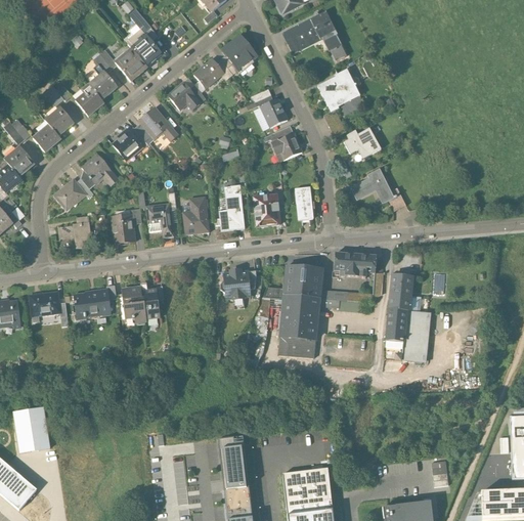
[(125,0),(121,3),(126,9),(132,5),(128,0),(125,0)]
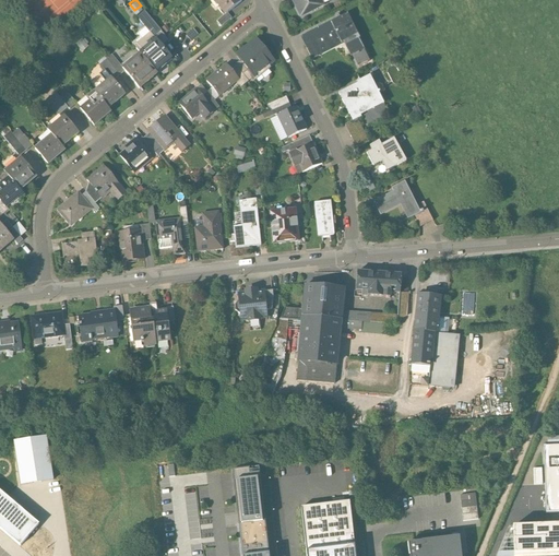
[(216,0),(225,11),(226,11),(227,10),(239,0),(216,0)]
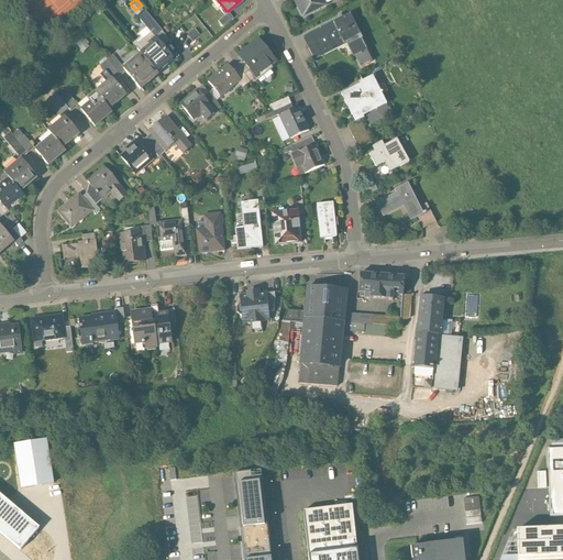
[(295,0),(302,14),(324,3),(323,0),(295,0)]
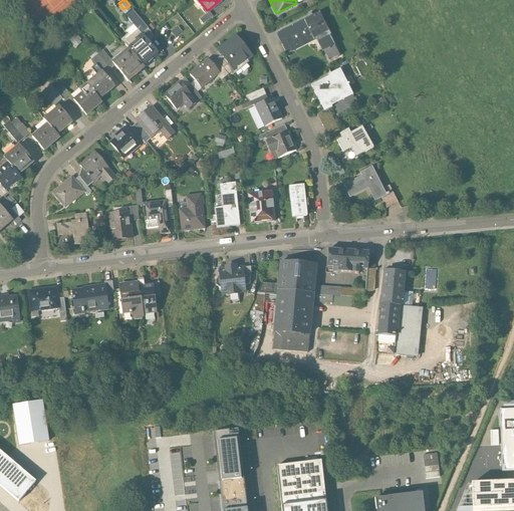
[(155,35),(133,8),(126,14),(144,35),(144,34),(149,40),(155,35)]
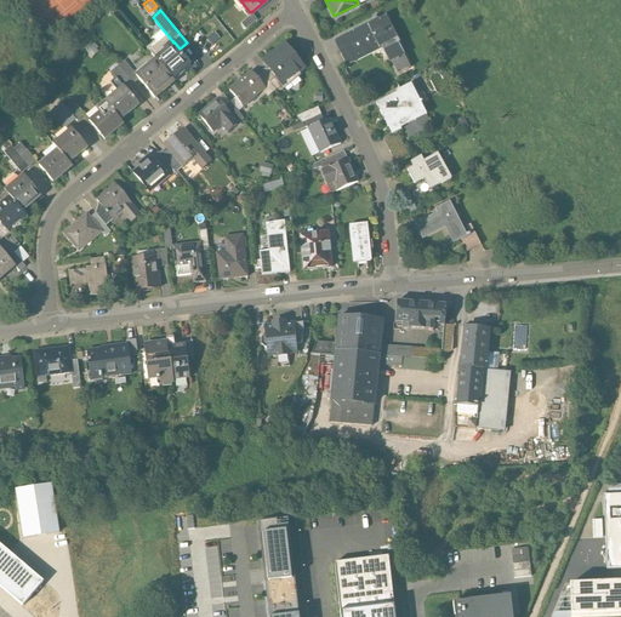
[(250,12),(240,20),(245,27),(257,17),(252,11),(251,12),(250,12)]
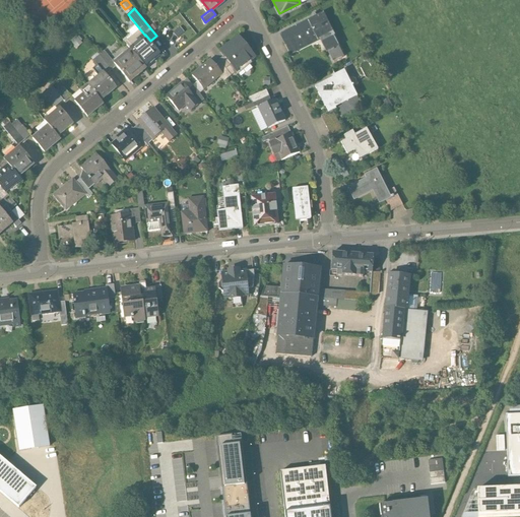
[(323,11),(279,33),(289,54),(298,50),(296,48),(321,35),(328,51),(338,46),(331,30),(332,29),(323,11)]
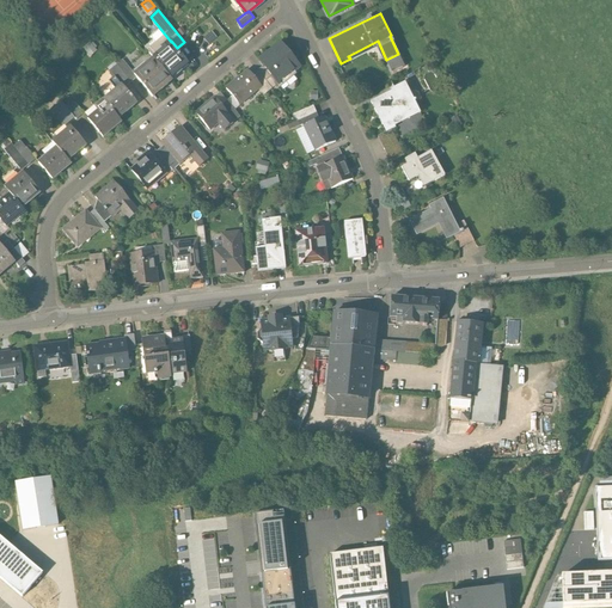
[(171,42),(164,48),(165,49),(155,57),(170,75),(188,61),(177,48),(171,41),(171,42)]
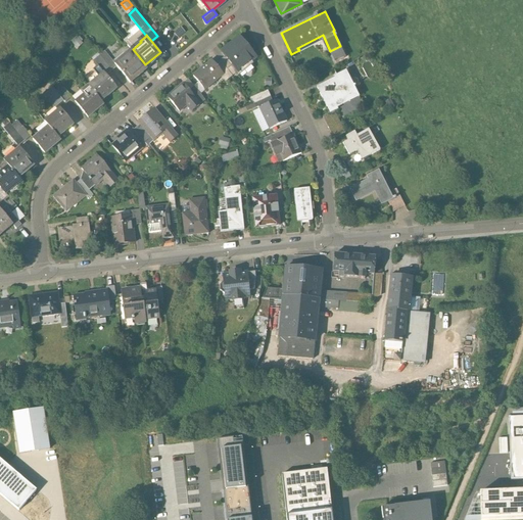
[(251,48),(240,35),(221,50),(225,54),(232,63),(236,60),(238,62),(244,57),(248,62),(254,56),(249,49),(251,48)]
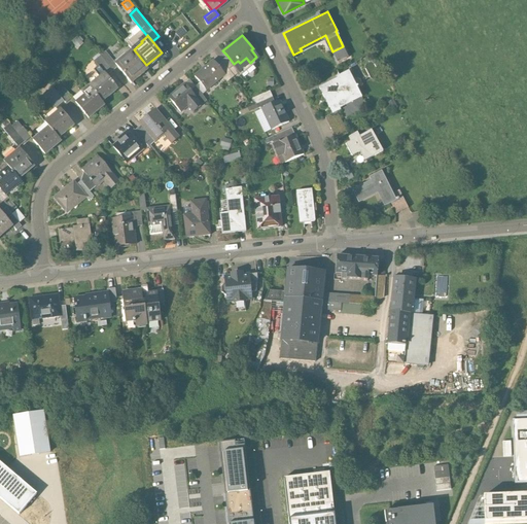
[(115,62),(116,64),(131,81),(148,67),(146,65),(134,49),(132,47),(115,62)]
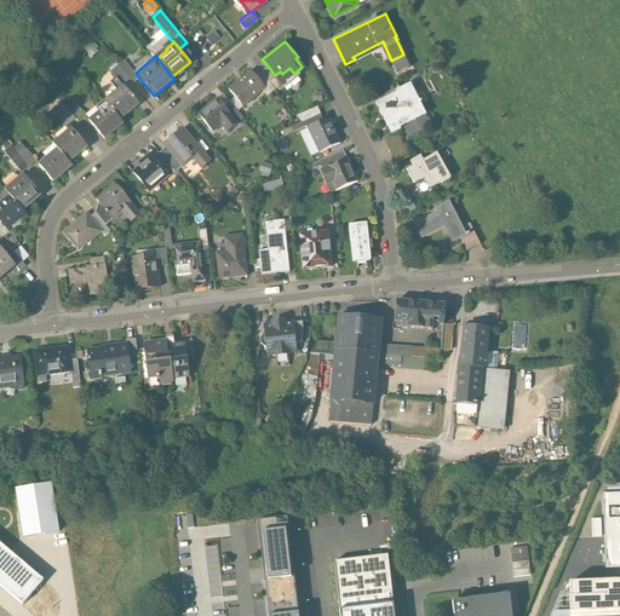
[(136,73),(126,59),(120,64),(132,80),(137,75),(136,73)]
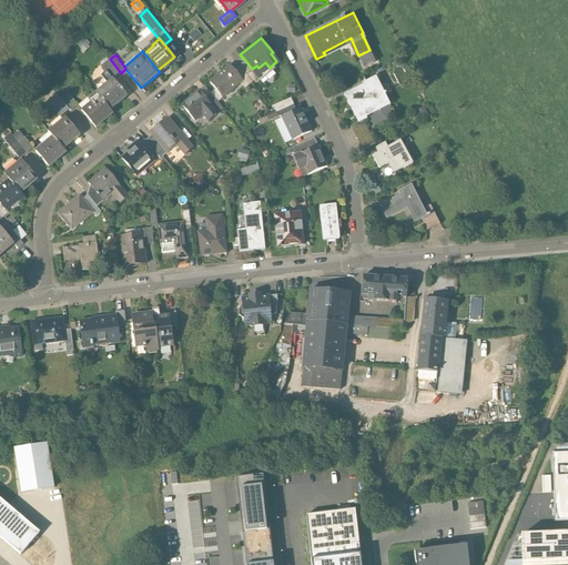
[(121,73),(110,59),(102,64),(107,70),(112,77),(113,77),(114,78),(121,73)]
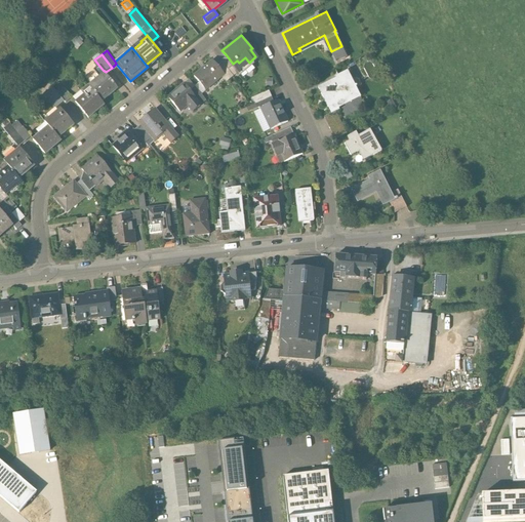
[(233,64),(226,54),(220,58),(228,68),(233,64)]
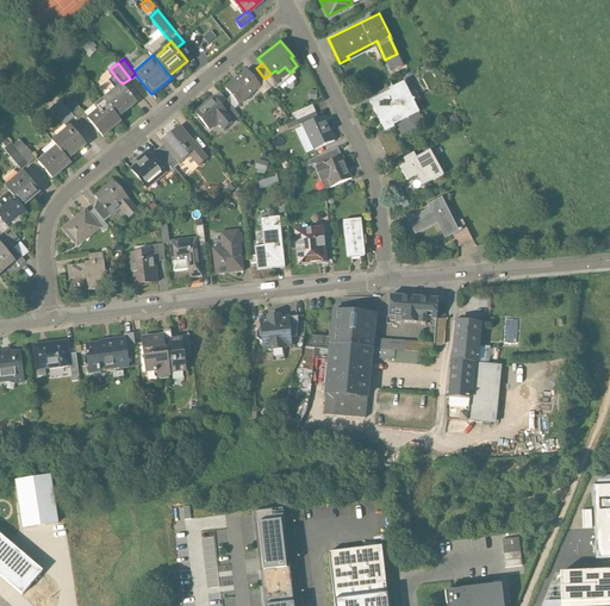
[(251,73),(248,68),(226,85),(238,101),(260,83),(251,73)]
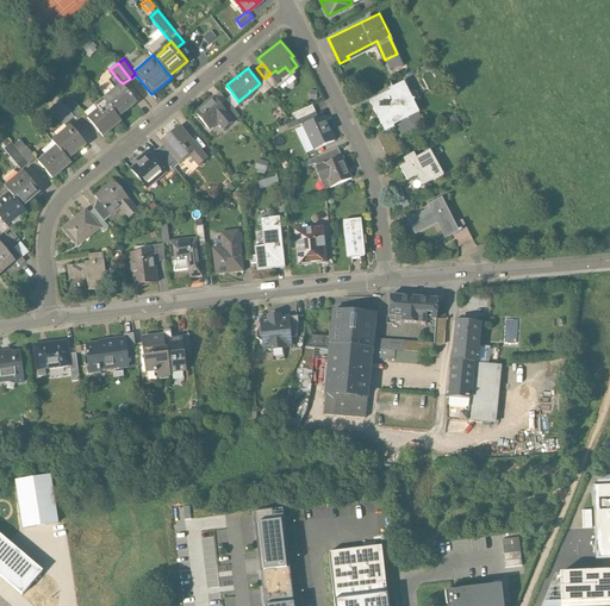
[(265,79),(256,68),(251,73),(260,83),(266,91),(272,87),(265,79)]
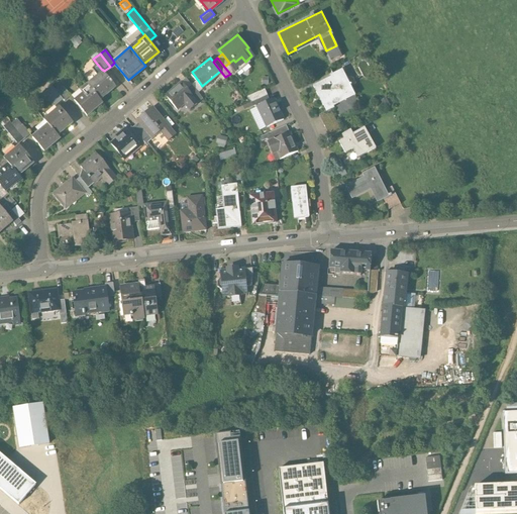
[(104,71),(103,70),(102,70),(97,64),(92,67),(98,74),(87,83),(100,98),(115,85),(104,71)]
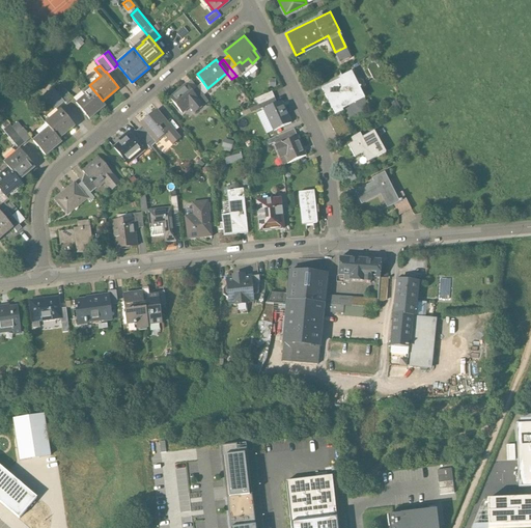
[(351,71),(341,76),(342,77),(322,87),(331,108),(352,98),(354,103),(364,98),(360,88),(356,80),(351,71)]
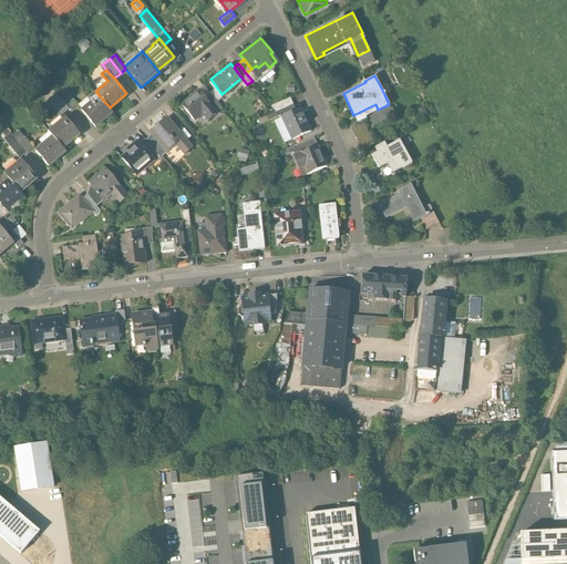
[(387,85),(385,85),(384,83),(380,85),(384,94),(390,91),(387,85)]
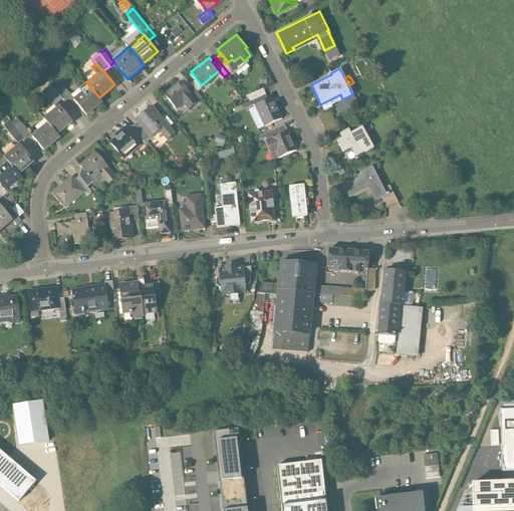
[(180,80),(165,92),(176,105),(181,100),(184,100),(189,106),(197,100),(185,86),(180,80)]
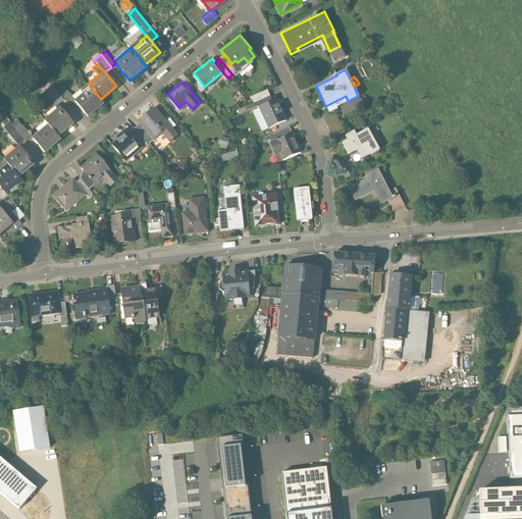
[(57,90),(52,84),(43,91),(54,105),(63,98),(57,90)]
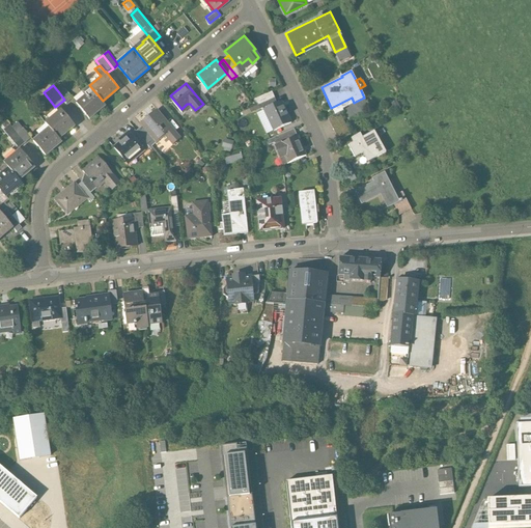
[(103,101),(89,85),(82,90),(85,93),(76,101),(89,117),(105,104),(103,101)]
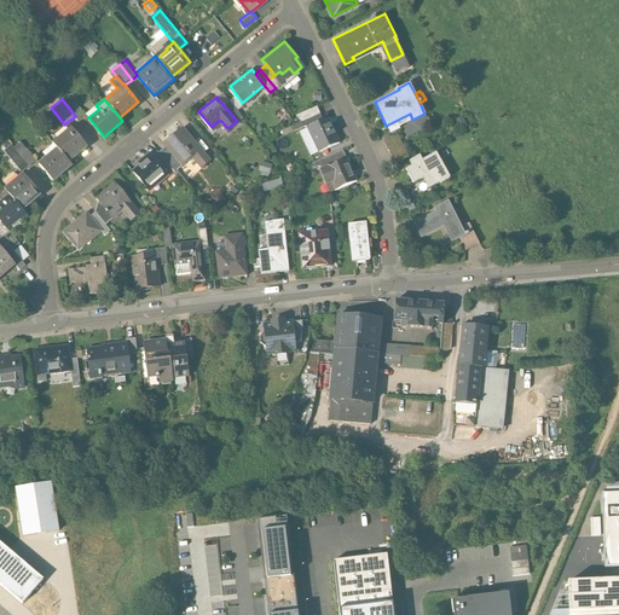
[(243,115),(230,99),(223,104),(237,121),(243,115)]
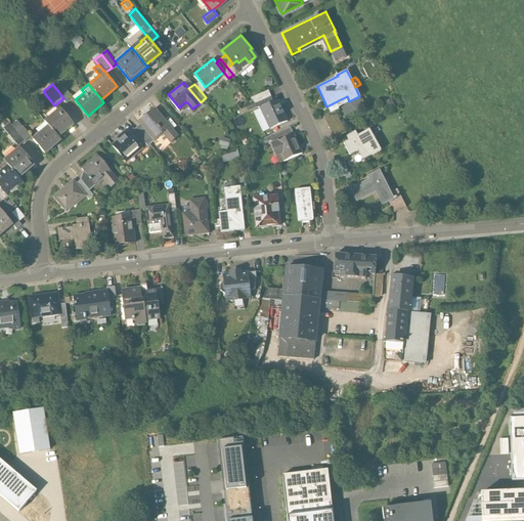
[(72,94),(63,85),(57,90),(63,98),(64,100),(72,94)]
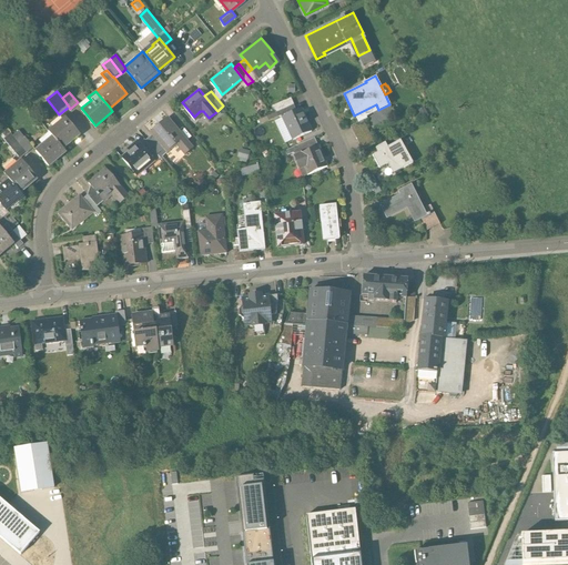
[(291,97),(271,104),(276,110),(293,102),(291,97)]
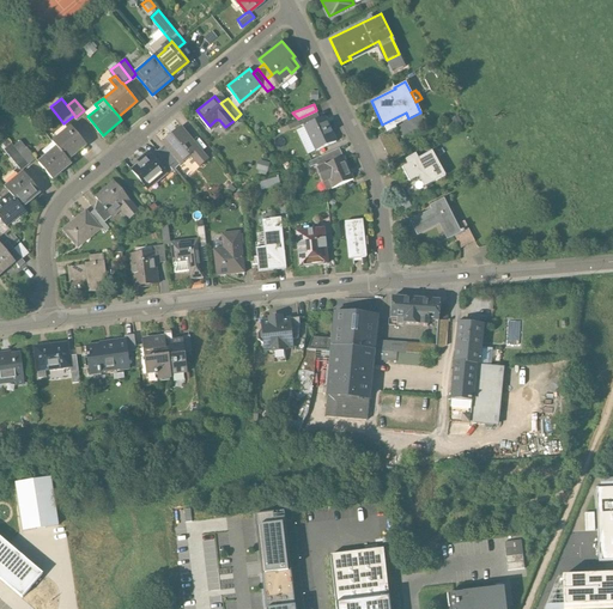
[(316,110),(298,119),(299,123),(303,122),(304,123),(320,117),(316,110)]
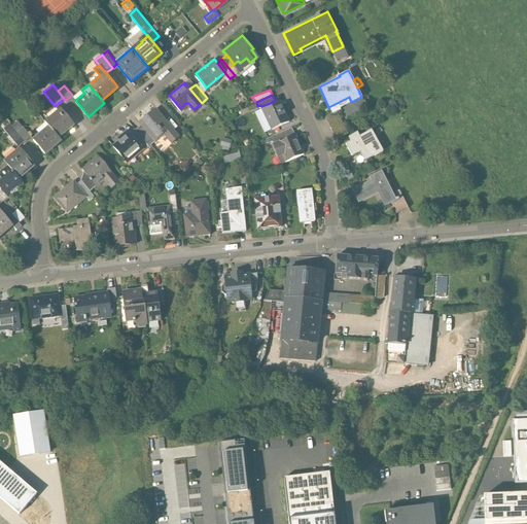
[(275,101),(261,106),(272,128),(289,120),(279,99),(275,101)]
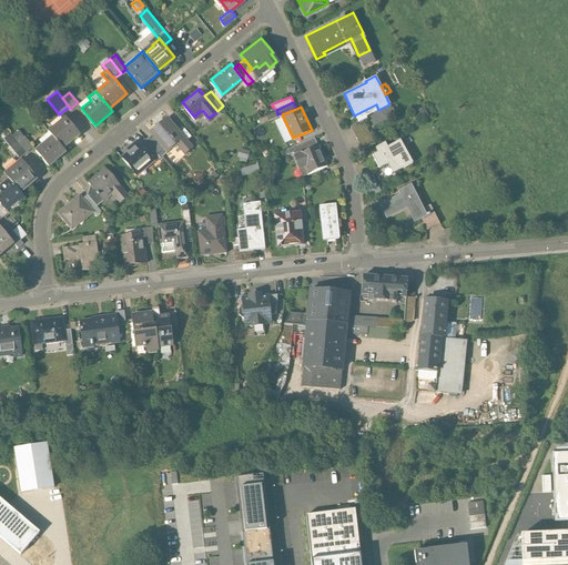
[(80,132),(66,115),(48,130),(52,134),(53,134),(63,147),(80,132)]
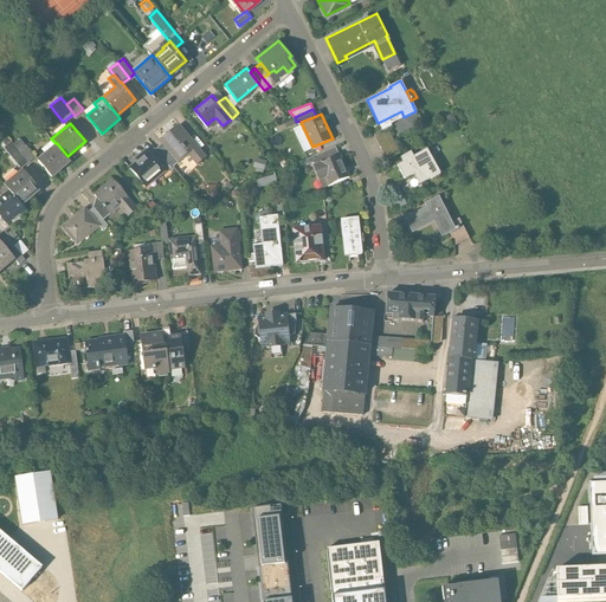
[(206,155),(179,123),(161,137),(163,141),(176,157),(187,149),(198,162),(206,155)]
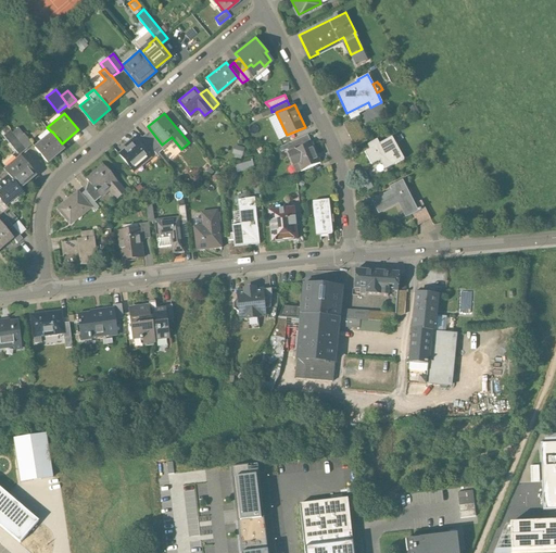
[(33,141),(25,132),(24,133),(19,126),(12,130),(26,147),(33,141)]
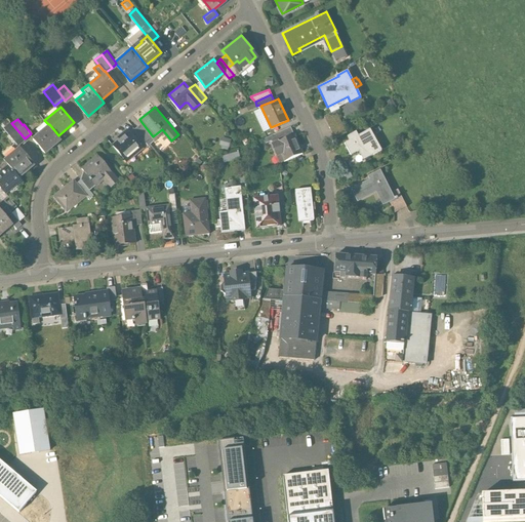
[(11,123),(9,121),(3,126),(18,145),(25,138),(11,123)]
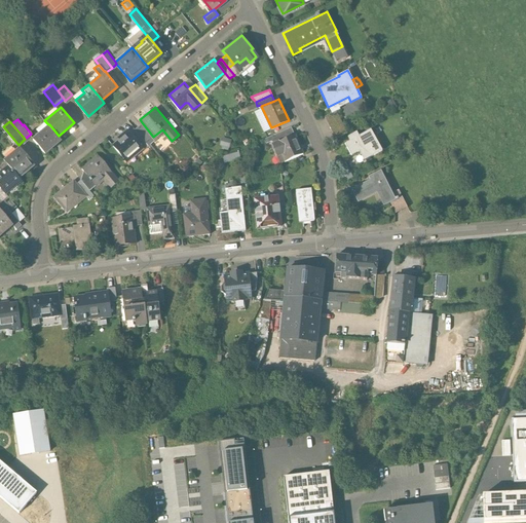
[(153,137),(142,122),(135,127),(141,136),(150,146),(152,145),(150,142),(155,138),(153,137)]
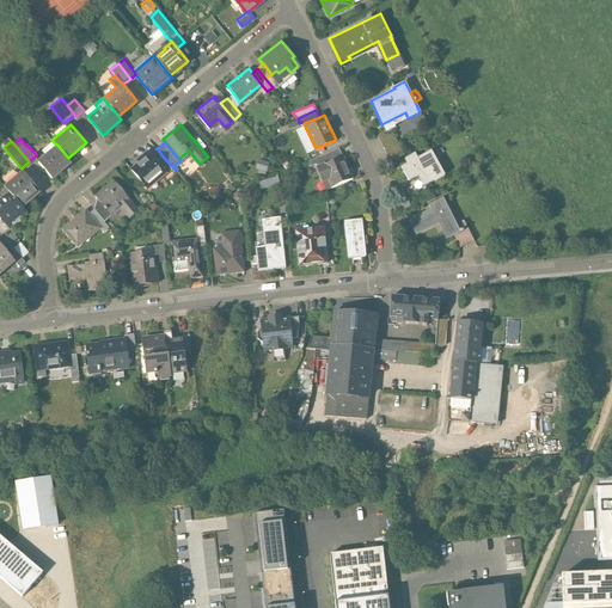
[(68,158),(57,145),(56,145),(38,160),(53,177),(71,161),(68,158)]
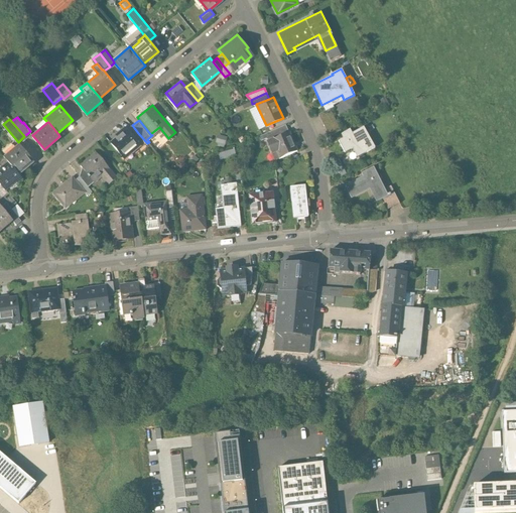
[(285,123),(264,132),(268,140),(288,131),(285,123)]
